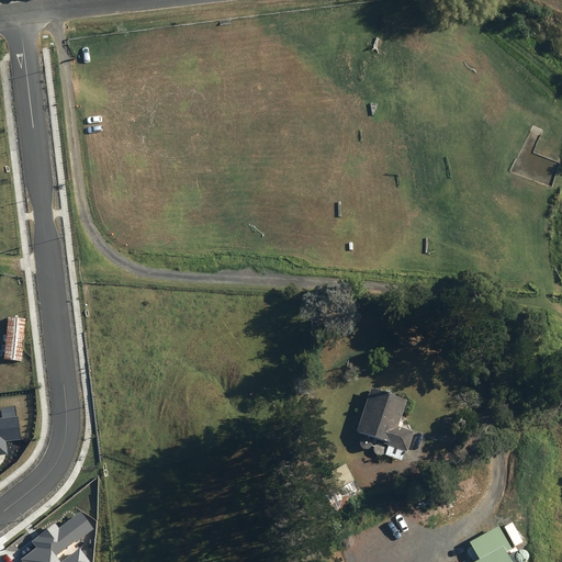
[(7,317),(3,359),(22,361),(25,318),(7,317)]
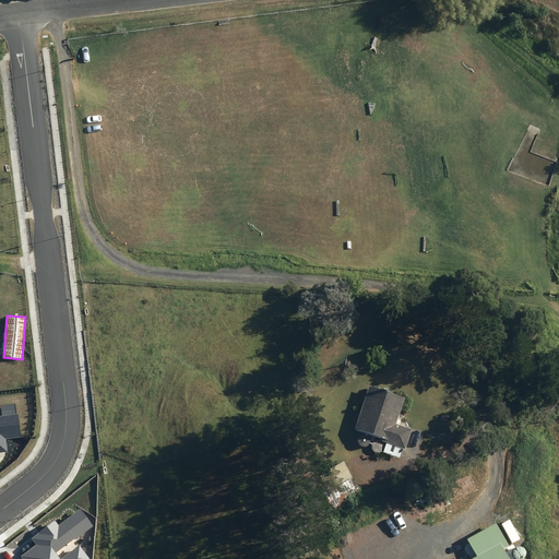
[(354,429),(387,440),(382,452),(399,458),(402,449),(404,449),(411,429),(399,425),(400,419),(397,418),(404,397),(368,385),(354,429)]
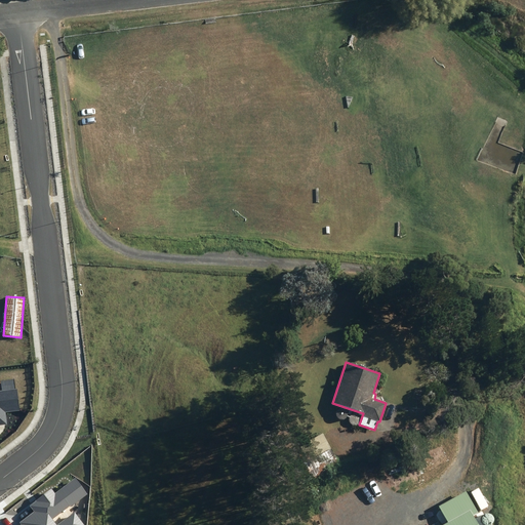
[(21,409),(17,388),(0,390),(0,423),(7,422),(6,410),(21,409)]
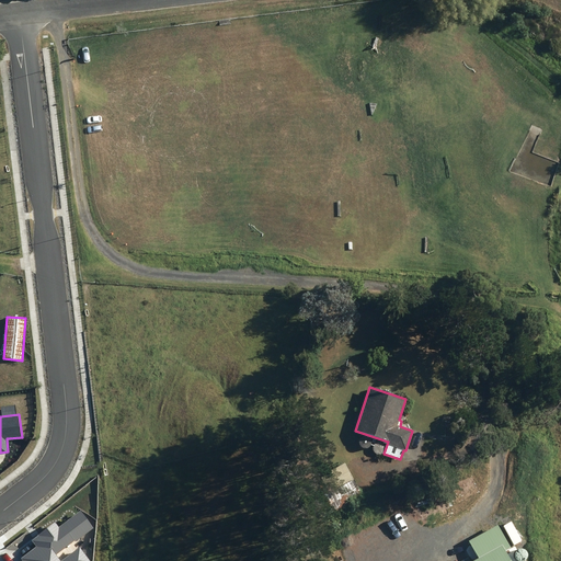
[(328,492),(313,500),(324,517),(363,496),(344,462),(319,476),(328,492)]
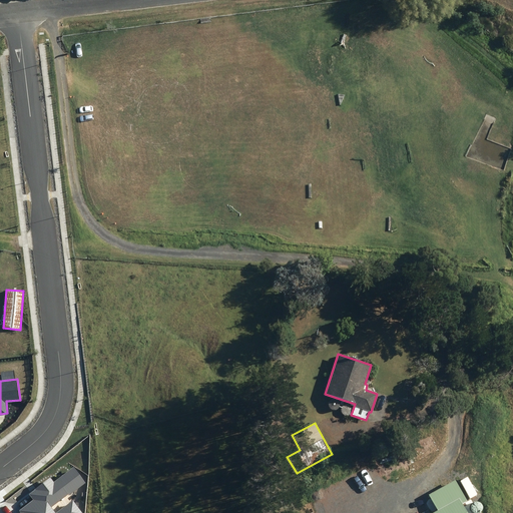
[(460,434),(448,434),(448,443),(461,443),(460,434)]
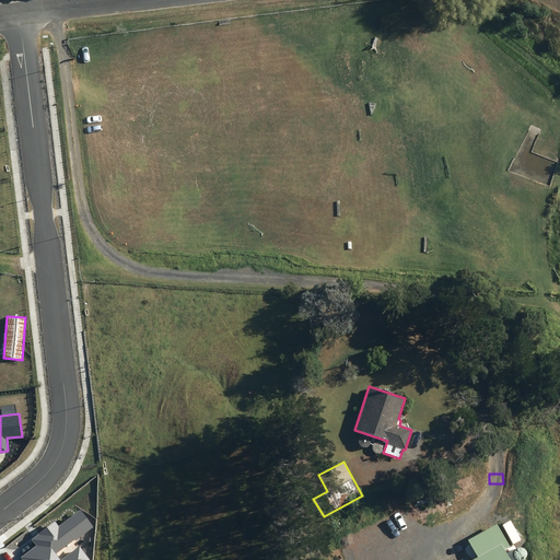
[(511,559),(502,543),(469,559),(511,559)]
